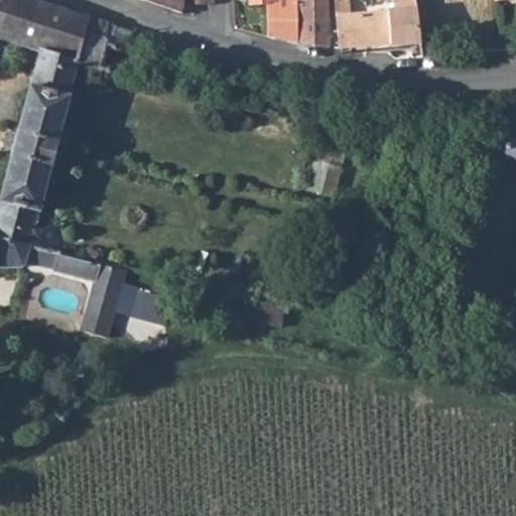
[(0,0),(0,34),(4,36),(39,49),(77,62),(90,18),(33,0),(0,0)]
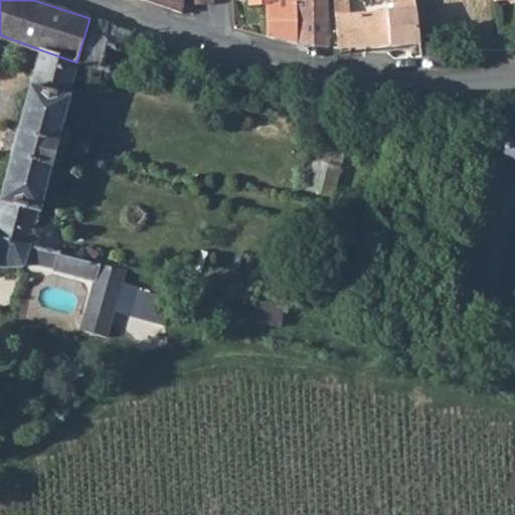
[(143,0),(183,12),(183,0),(143,0)]
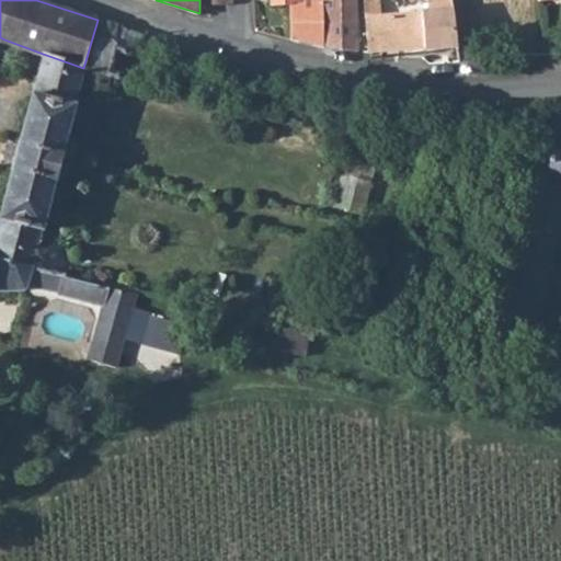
[(231,0),(216,0),(219,12),(232,11),(232,4),(231,0)]
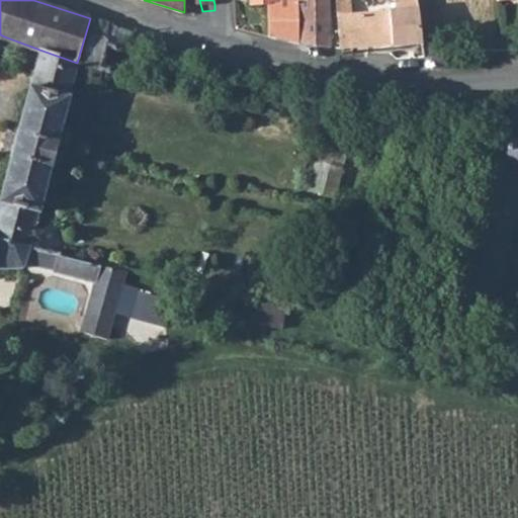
[(328,0),(299,0),(299,2),(300,42),(329,48),(328,0)]
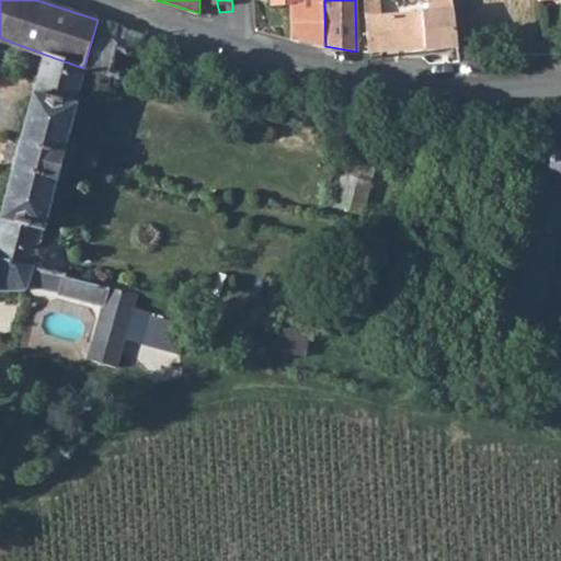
[(433,0),(434,8),(365,14),(368,54),(370,54),(457,46),(450,0),(433,0)]
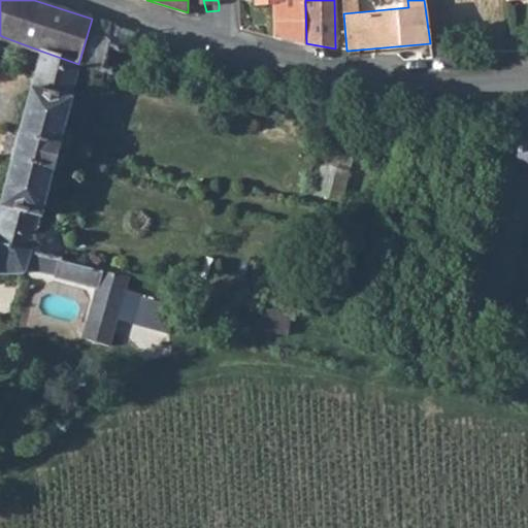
[(306,43),(305,2),(290,2),(276,3),(276,38),(306,43)]
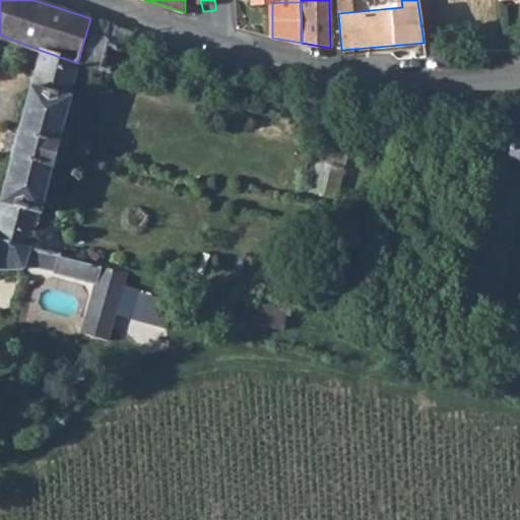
[(90,18),(77,63),(100,68),(109,41),(104,39),(108,24),(90,18)]
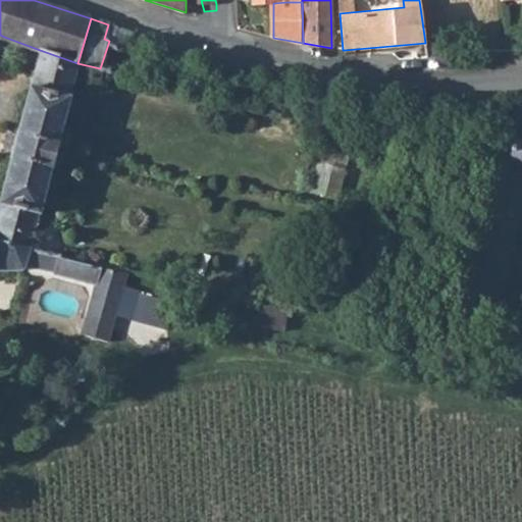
[(40,50),(0,208),(0,238),(32,250),(77,63),(40,50)]
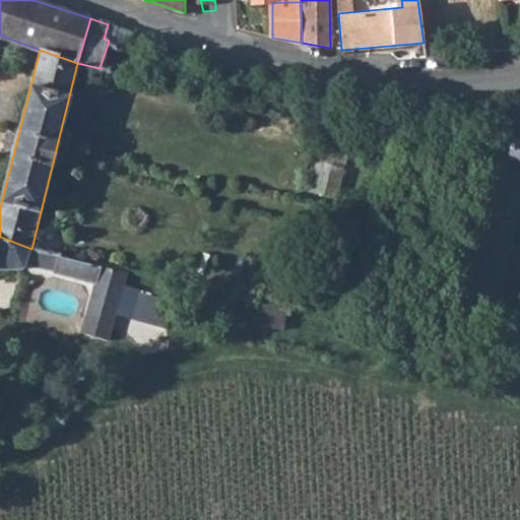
[(519,139),(516,139),(511,157),(519,158),(519,139)]
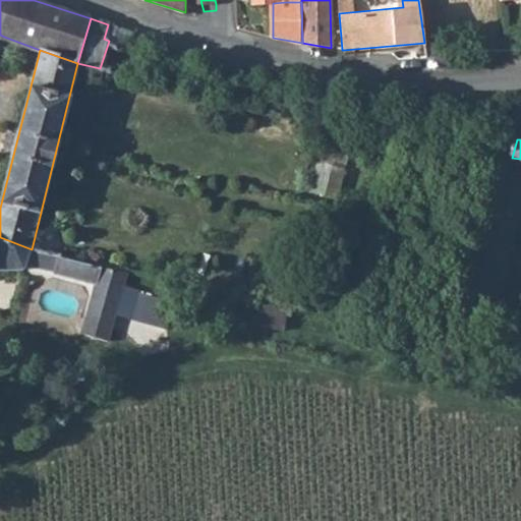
[(317,191),(337,197),(351,155),(332,148),(317,191)]
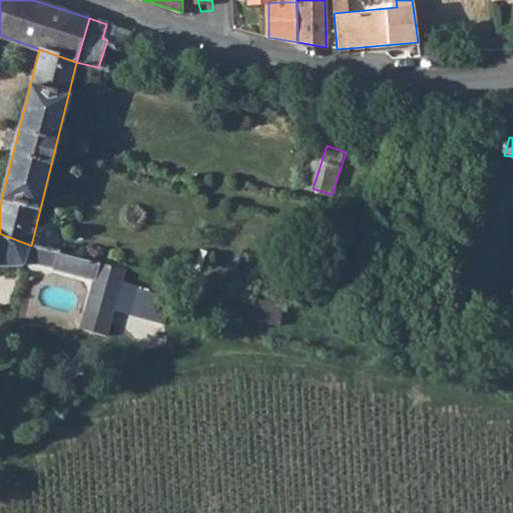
[(0,266),(24,266),(27,259),(56,268),(60,252),(31,245),(0,233),(0,266)]
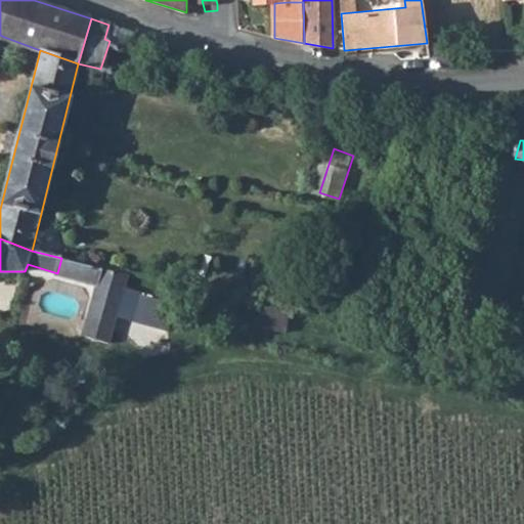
[(131,321),(171,330),(177,303),(137,294),(131,321)]
